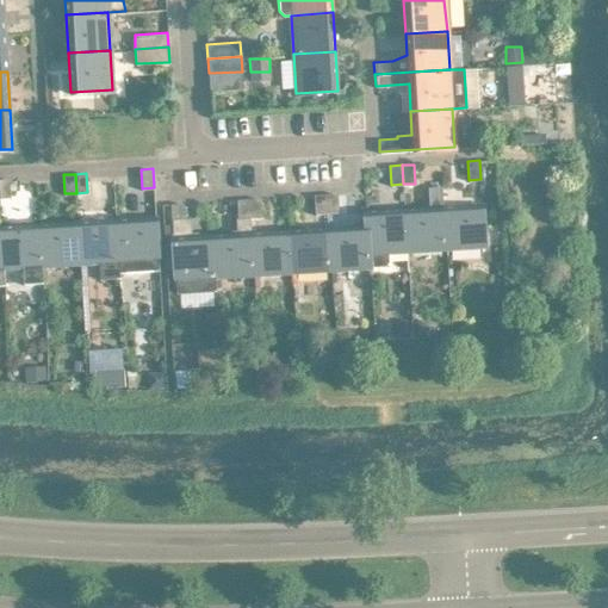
[(10,178),(0,178),(0,198),(11,197),(10,178)]
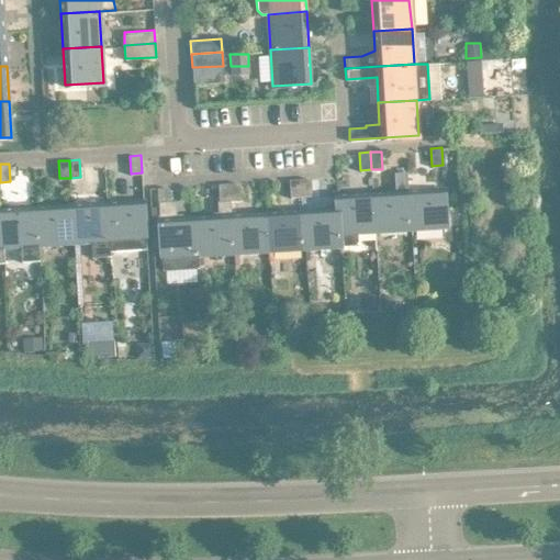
[(395,191),(372,192),(374,231),(411,228),(407,190),(406,171),(394,172),(395,191)]
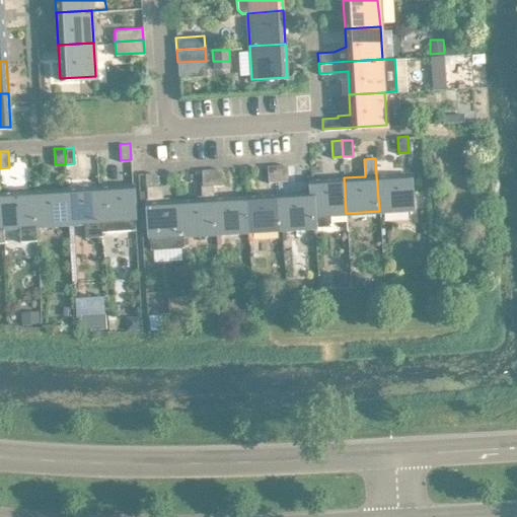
[(287,164),(277,165),(278,180),(288,180),(287,164)]
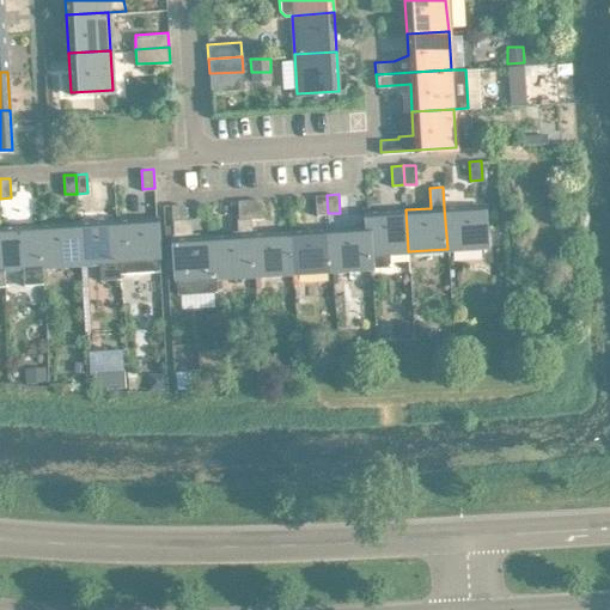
[(328,213),(327,195),(315,195),(316,214),(328,213)]
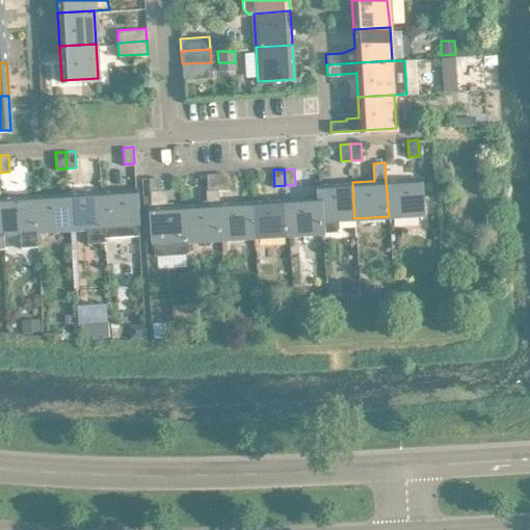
[(227,173),(216,174),(217,190),(228,189),(227,173)]
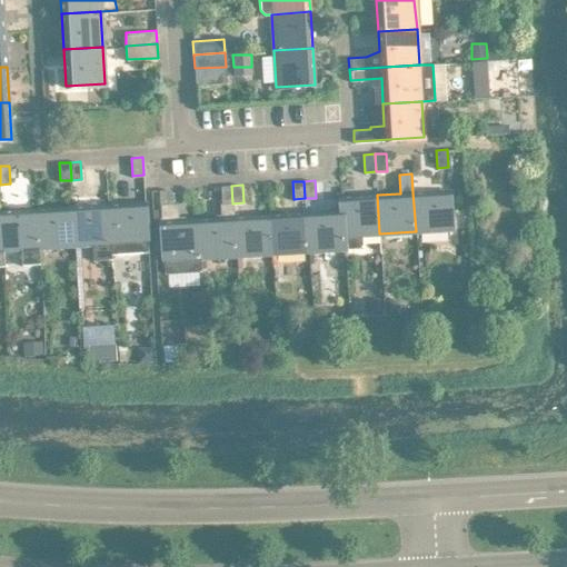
[(220,204),(221,217),(234,216),(232,204),(231,186),(221,186),(222,204),(220,204)]
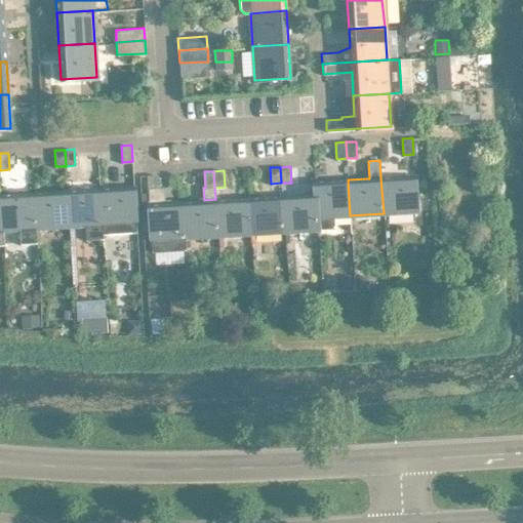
[(147,175),(149,204),(164,203),(163,187),(158,188),(157,174),(147,175)]
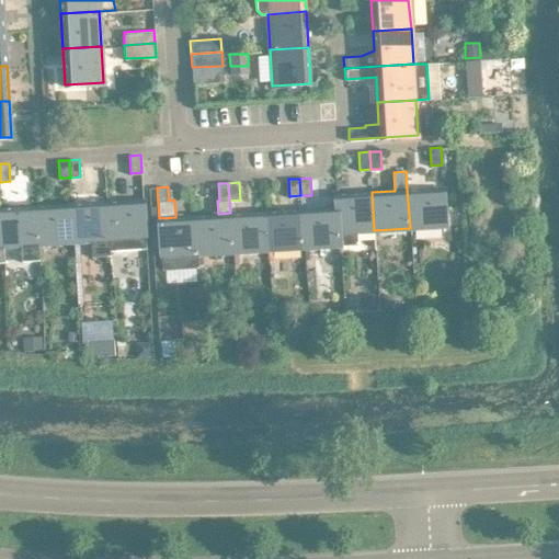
[(443,187),(407,190),(410,228),(446,226),(443,187)]
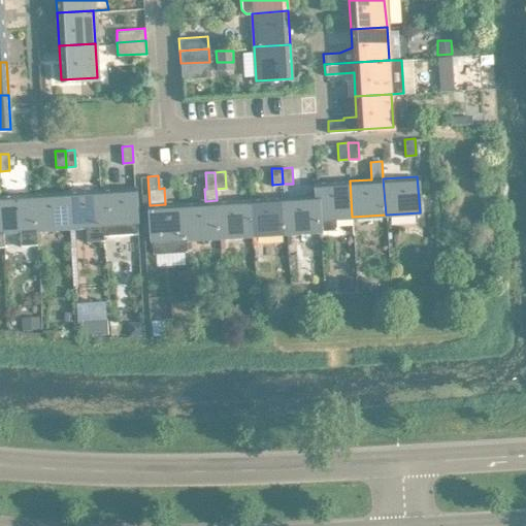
[(316,183),(317,195),(317,194),(319,219),(320,230),(333,230),(336,226),(335,218),(352,217),(350,181),(316,183)]
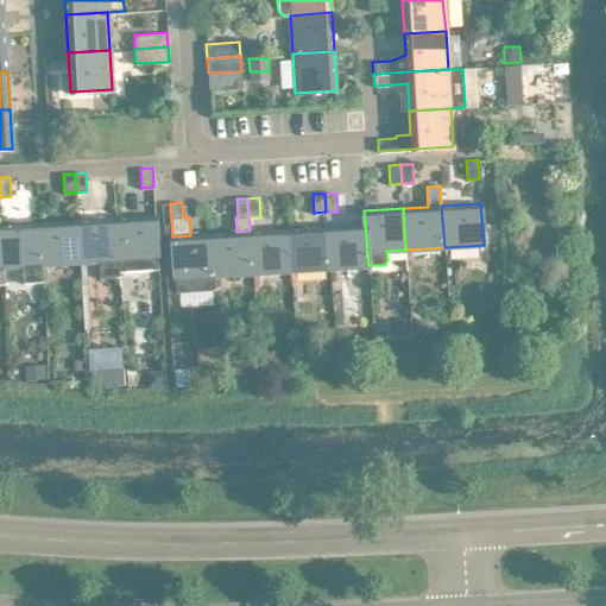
[(155,215),(115,218),(119,271),(158,269),(155,215)]
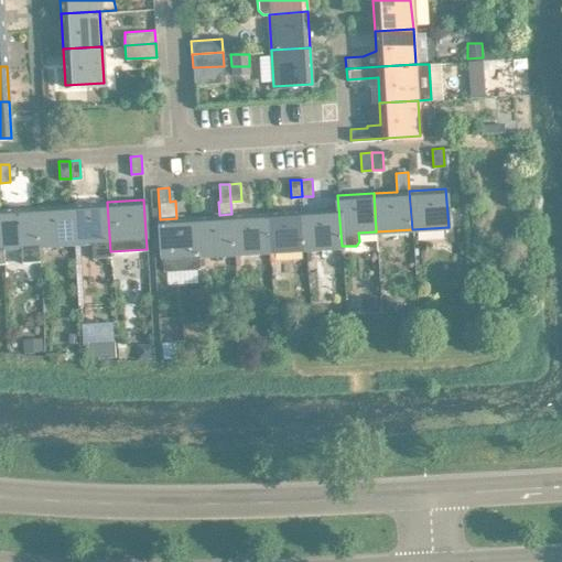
[(107,202),(72,204),(74,242),(92,241),(93,257),(110,256),(110,251),(107,202)]
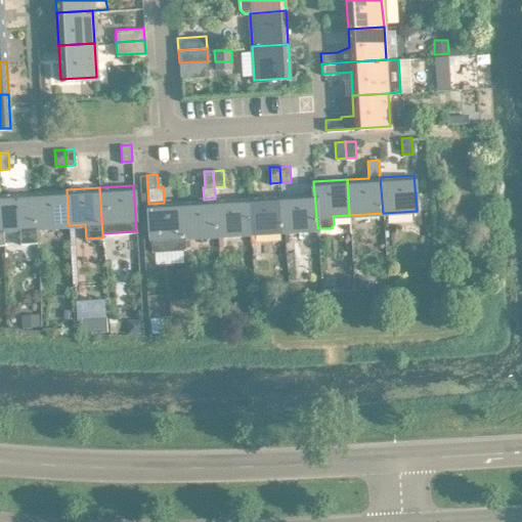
[(67,189),(34,191),(36,227),(69,225),(67,189)]
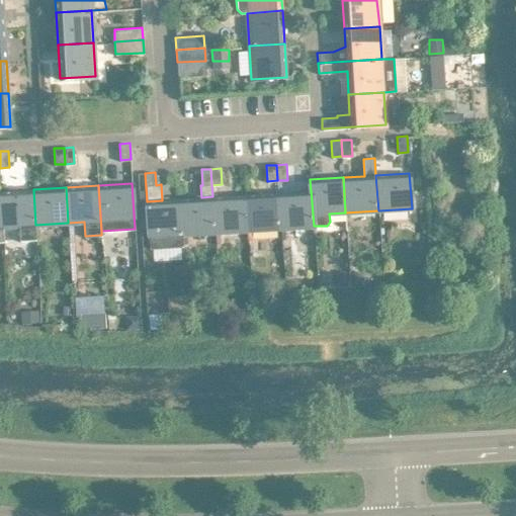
[(33,189),(0,191),(3,227),(35,225),(33,189)]
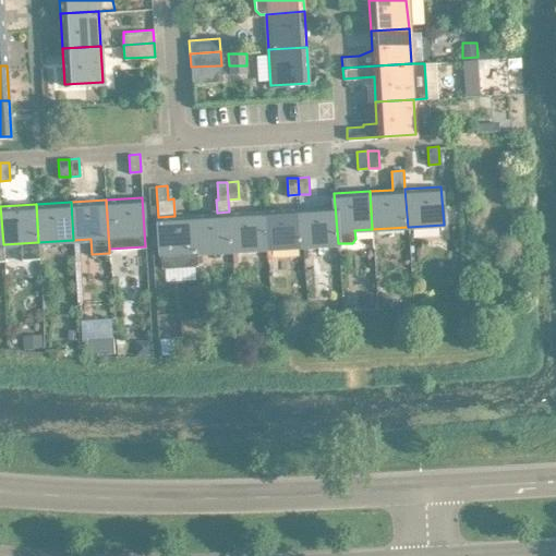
[(335,205),(335,206),(300,208),(302,245),(338,243),(337,231),(335,205)]
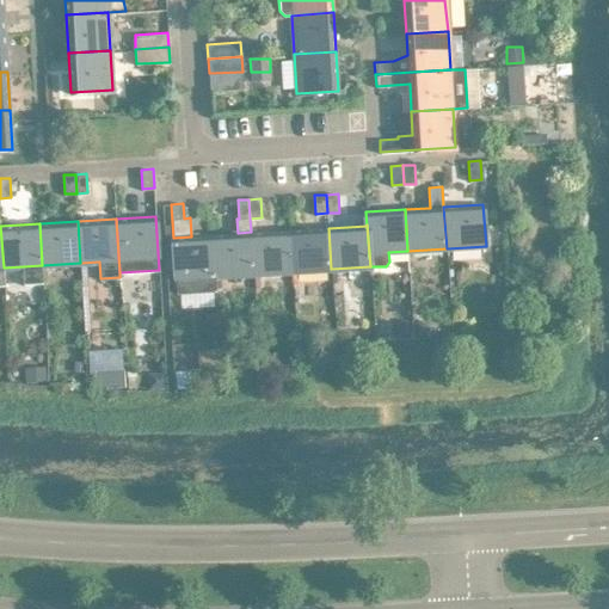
[(328,228),(290,231),(293,271),(331,269),(328,228)]
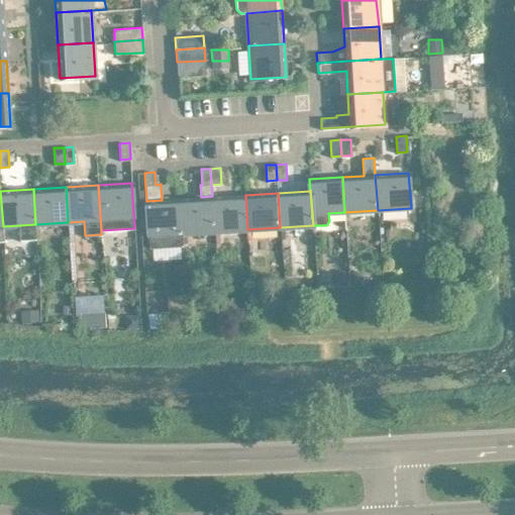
[(245,195),(212,196),(214,231),(247,229),(245,195)]
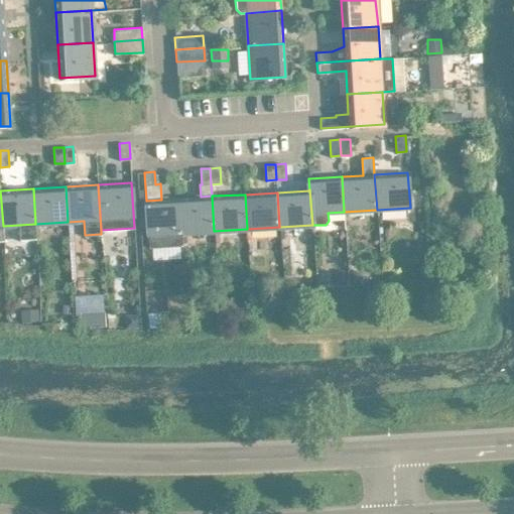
[(201,197),(179,198),(181,233),(214,231),(212,196),(201,197)]
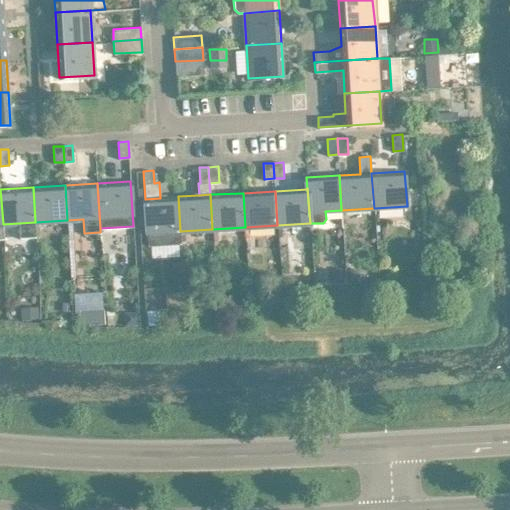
[(178,196),(160,198),(145,199),(148,245),(181,243),(180,231),(178,196)]
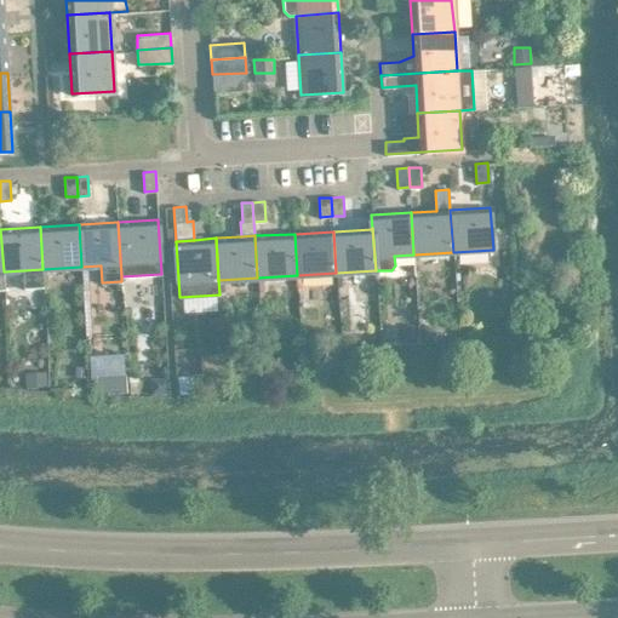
[(435,326),(422,326),(422,339),(435,339),(435,326)]
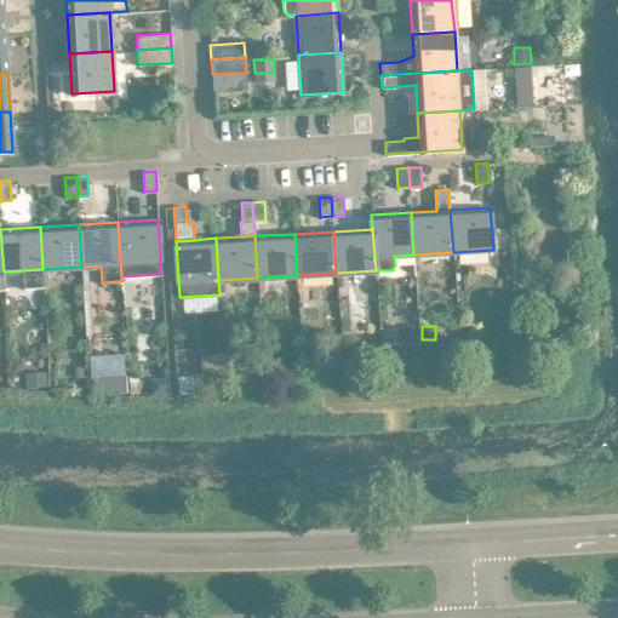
[(45,371),(24,373),(26,388),(46,385),(45,371)]
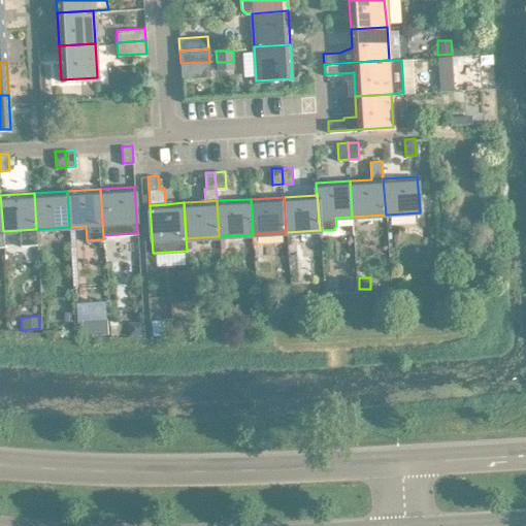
[(105,319),(81,320),(83,335),(107,334),(107,319),(105,319)]
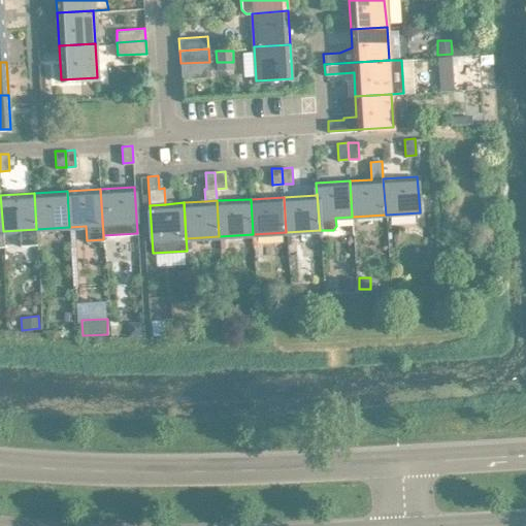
[(164,320),(150,320),(151,336),(164,335),(164,320)]
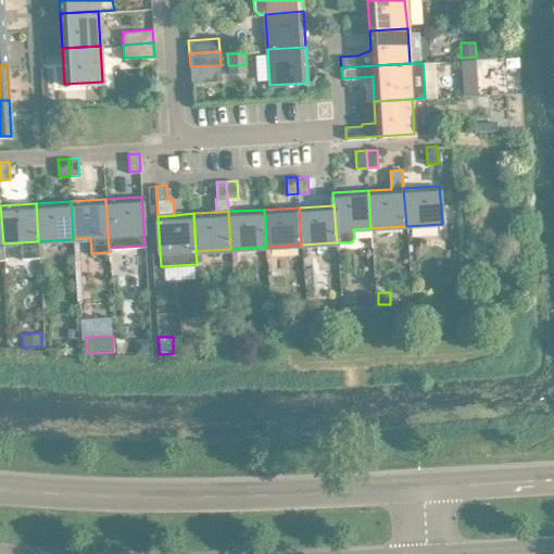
[(150,339),(135,339),(135,354),(150,353),(150,339)]
